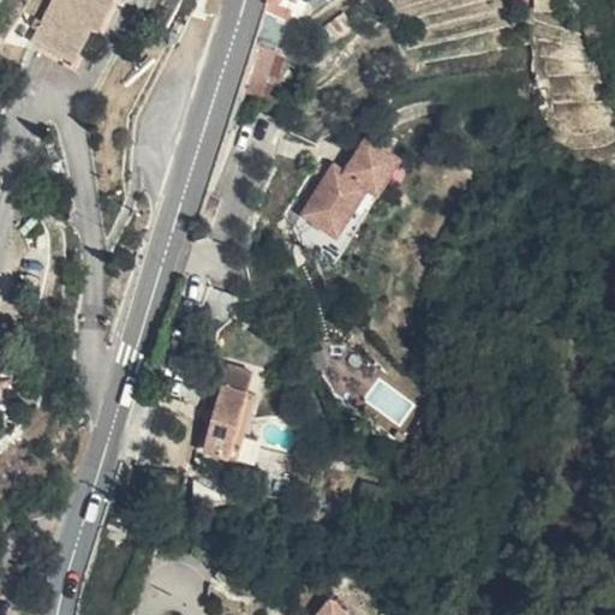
[(108,0),(52,0),(31,40),(75,63),(91,29),(97,31),(112,1),(111,1),(108,0)]
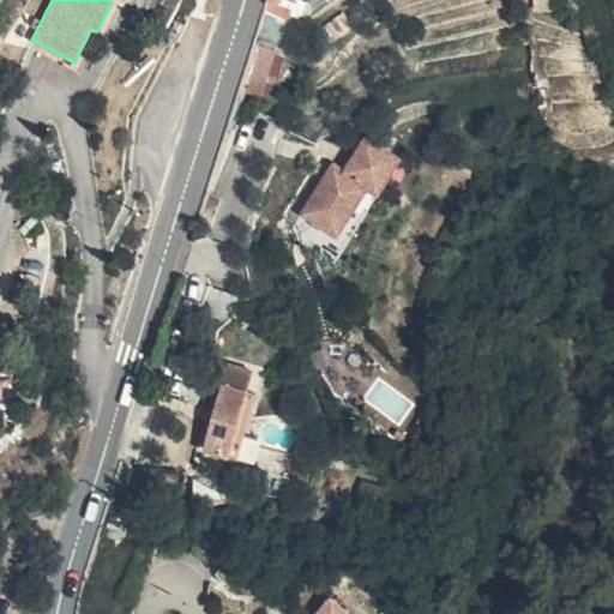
[(363,191),(379,198),(399,155),(360,136),(344,168),(326,161),(298,220),(339,240),(363,191)]
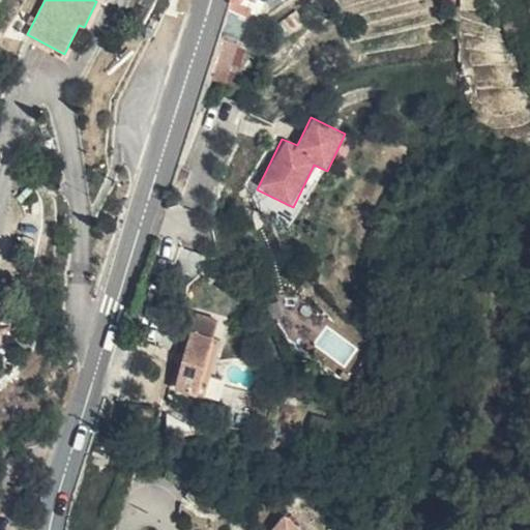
[(237,311),(215,305),(199,380),(240,389),(245,367),(233,364),(240,329),(232,328),(237,311)]
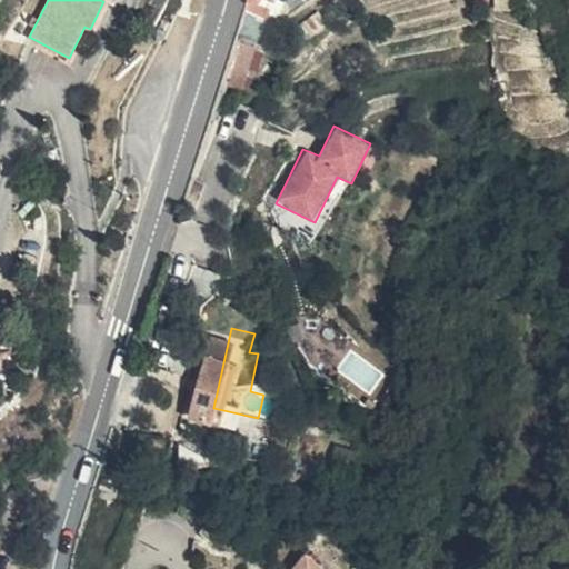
[(371,391),(382,373),(353,355),(341,372),(371,391)]
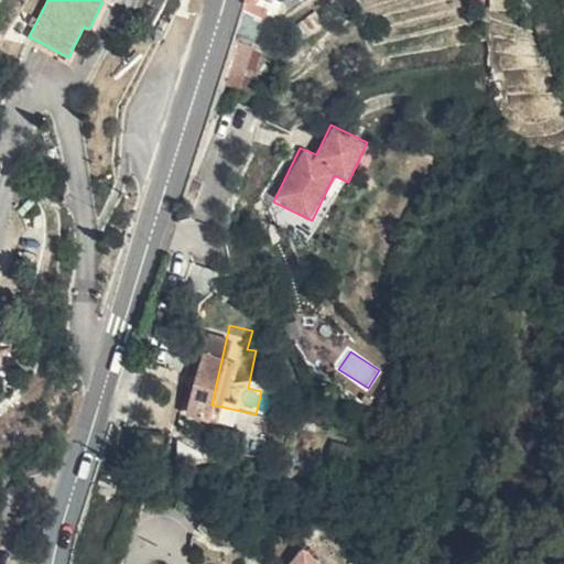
[(357,508),(347,513),(353,522),(362,516),(357,508)]
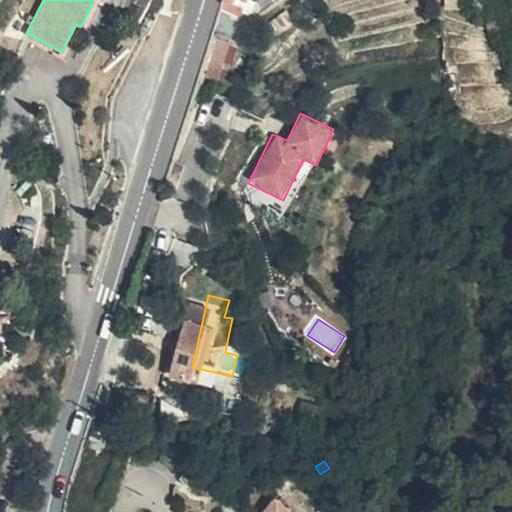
[(282,511),(322,511),(299,492),(282,511)]
